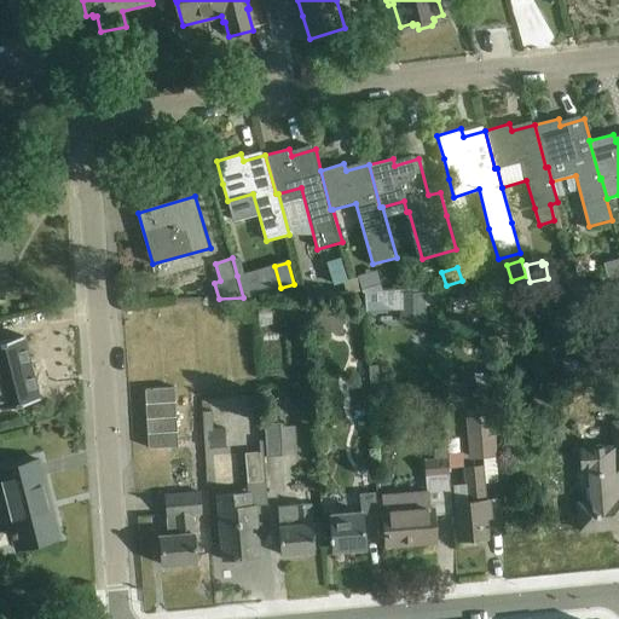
[(399,289),(368,291),(369,312),(400,310),(399,289)]
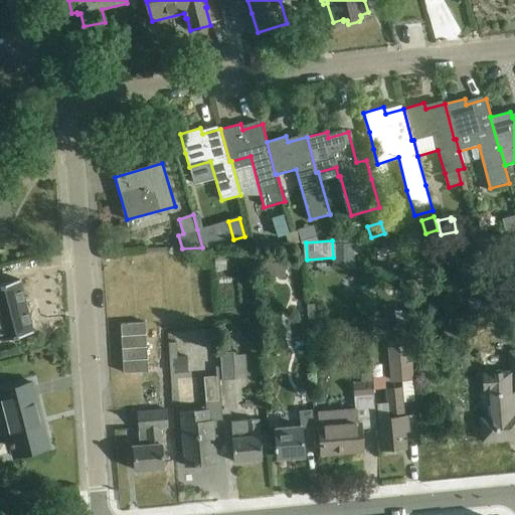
[(352,243),(336,243),(335,267),(351,268),(352,243)]
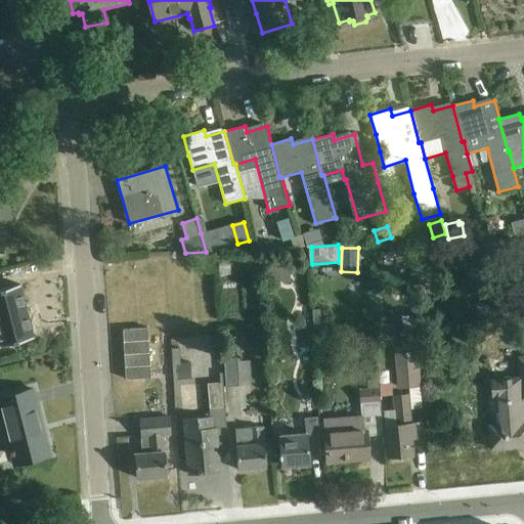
[(0,346),(34,338),(20,285),(0,289),(0,346)]
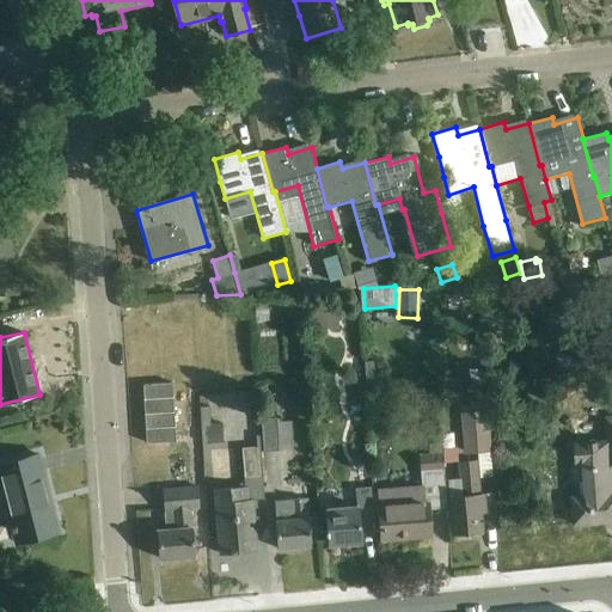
[(485,380),(469,381),(470,401),(487,399),(485,380)]
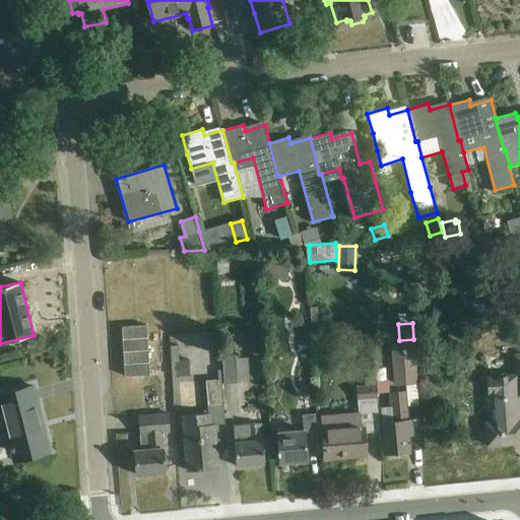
[(417,383),(416,373),(414,348),(391,350),(395,385),(417,383)]
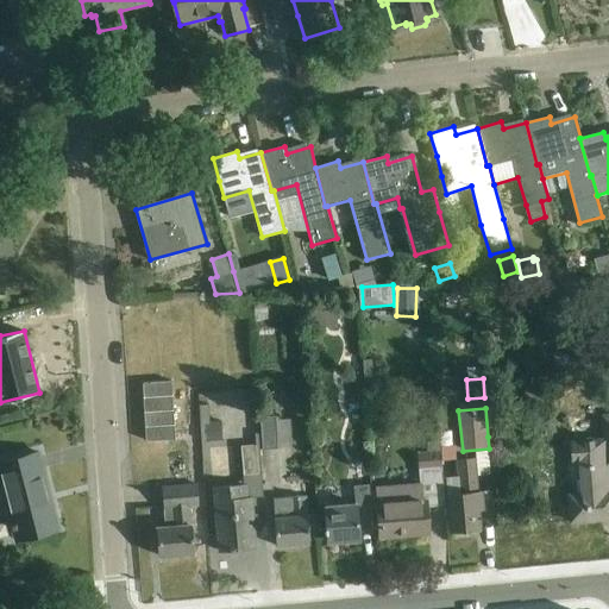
[(608,465),(608,414),(601,415),(603,439),(570,441),(571,464),(581,464),(582,481),(577,481),(578,494),(569,495),(571,522),(608,519),(608,478),(608,466),(608,465)]
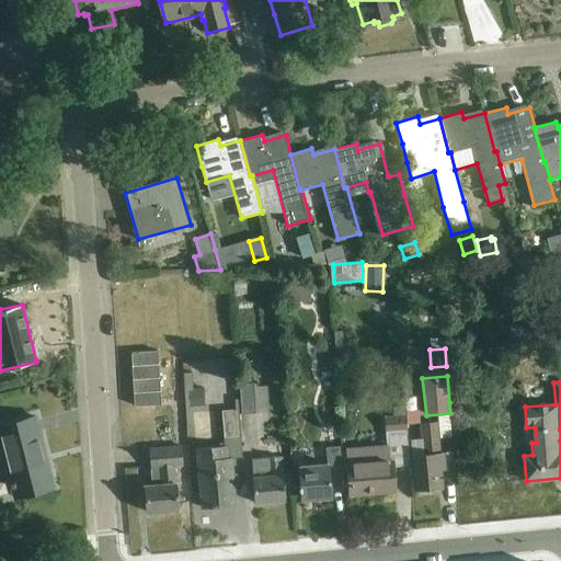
[(254,384),(241,385),(243,414),(270,413),(268,387),(254,387),(254,384)]
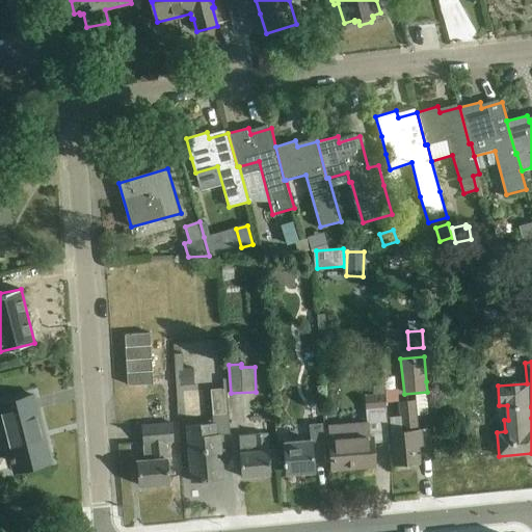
[(194,384),(193,368),(179,368),(180,386),(194,384)]
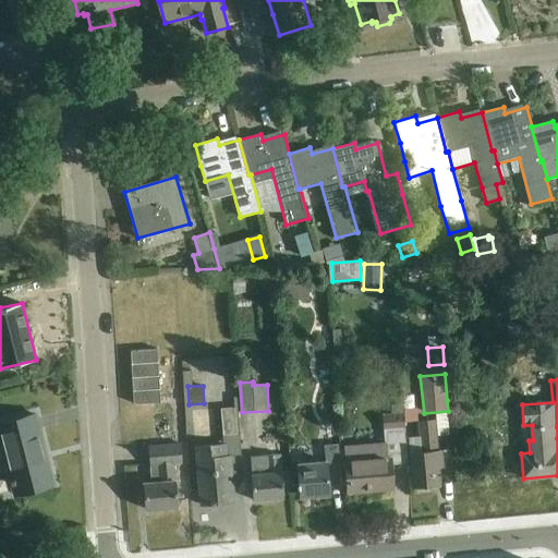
[(469,405),(468,392),(455,393),(455,407),(469,405)]
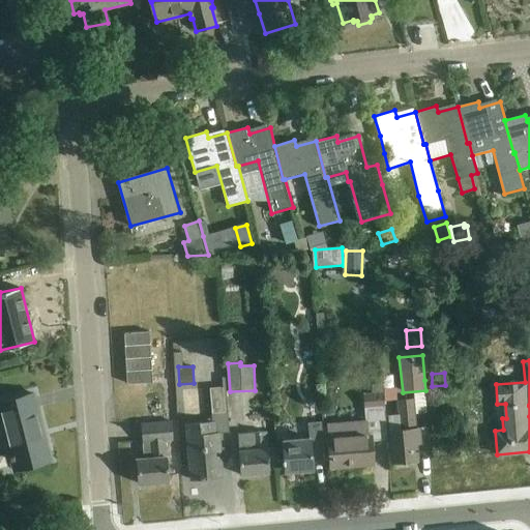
[(387,439),(385,418),(383,386),(374,387),(374,395),(369,395),(370,407),(364,408),(365,421),(328,423),(329,438),(331,468),(367,465),(366,453),(373,452),(372,440),(387,439)]
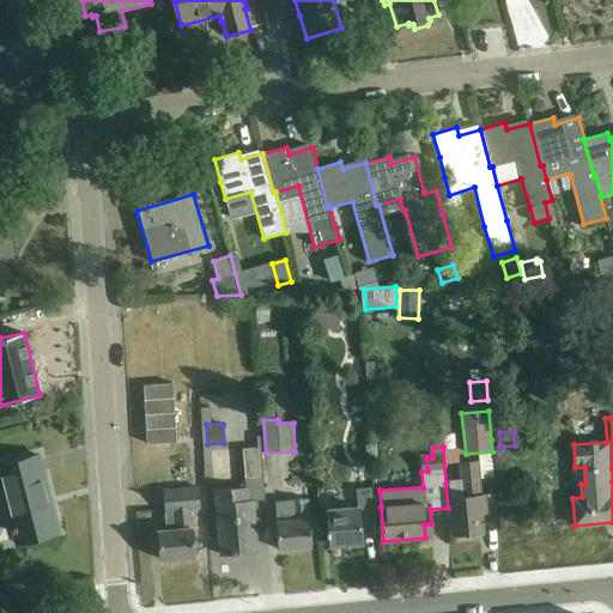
[(259,448),(244,449),(243,449),(246,478),(261,477),(259,448)]
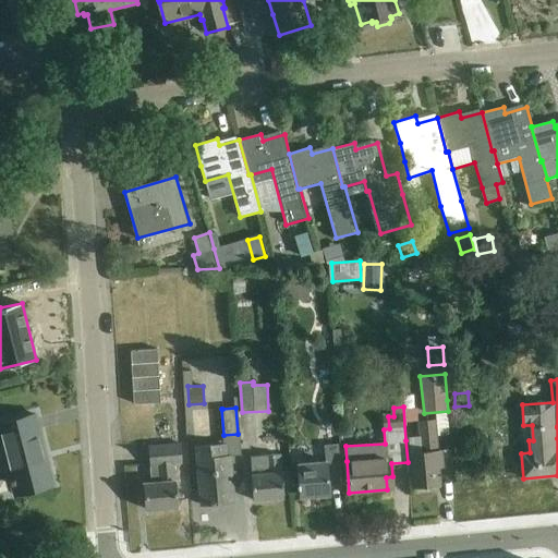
[(0,423),(0,434),(10,474),(15,495),(53,485),(36,414),(0,423)]
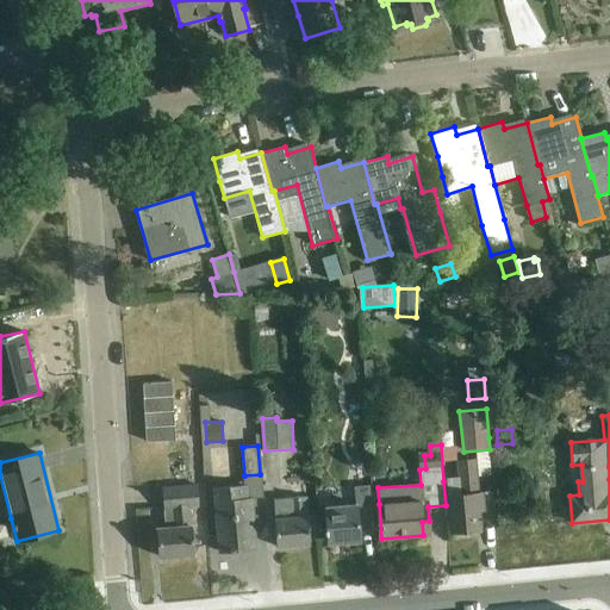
[(479,493),(477,473),(477,458),(459,459),(460,474),(461,493),(449,495),(452,533),(481,530),(479,511),(484,511),(483,492),(479,493)]
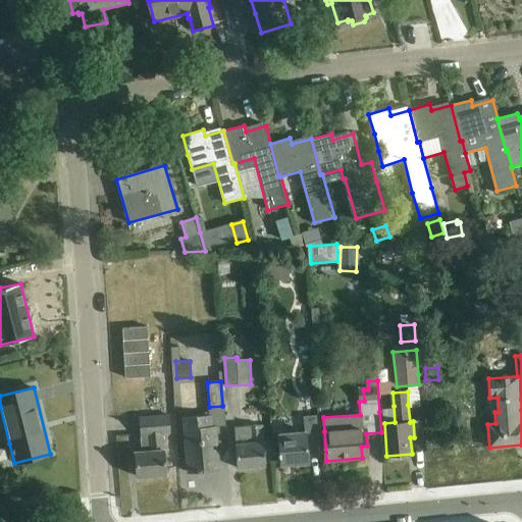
[(166,474),(164,454),(163,434),(169,433),(168,415),(161,416),(141,417),(142,435),(148,435),(149,451),(135,453),(137,476),(166,474)]
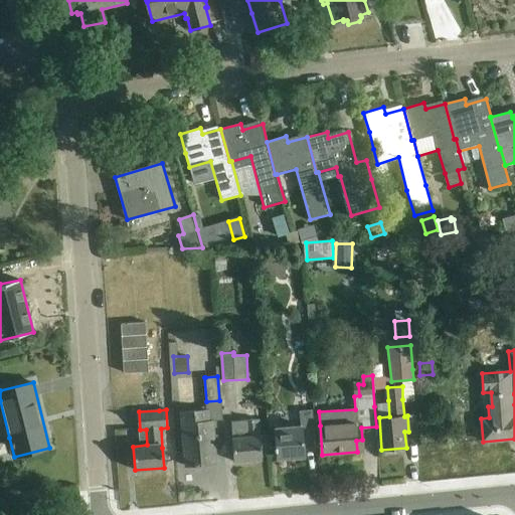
[(182,423),(184,446),(185,466),(216,464),(213,421),(209,421),(208,410),(181,412),(182,423)]
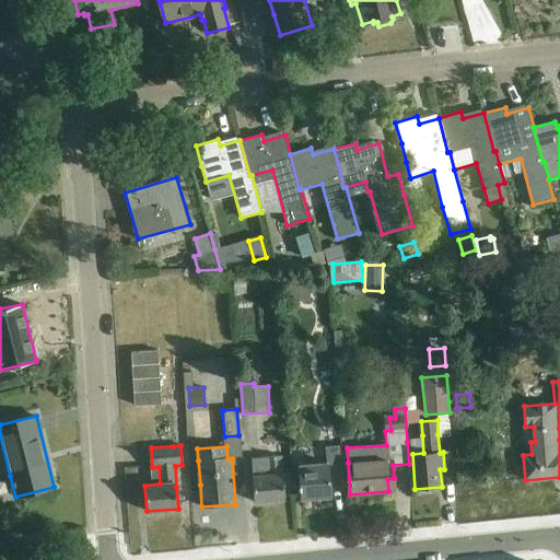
[(300,465),(301,476),(302,498),(330,496),(329,478),(342,477),(340,446),(327,447),(328,463),(300,465)]
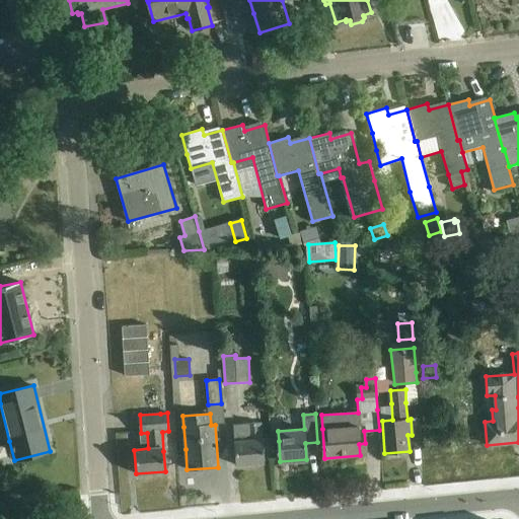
[(263,439),(261,423),(232,426),(236,465),(265,463),(264,453),(270,453),(269,438),(263,439)]
